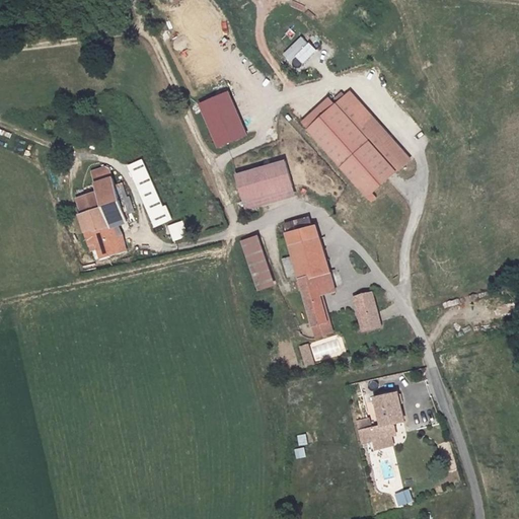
[(172,52),(183,47),(176,32),(165,38),(172,52)]
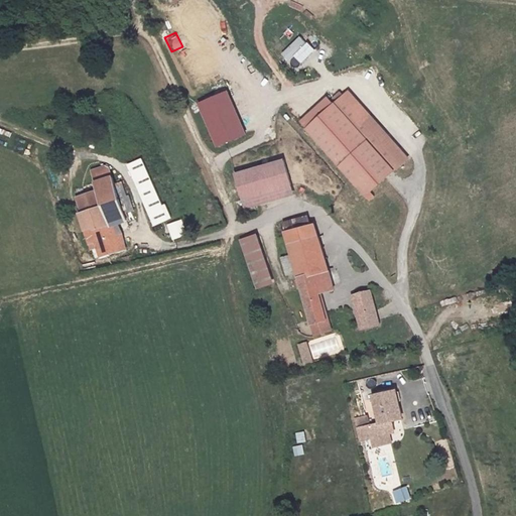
[(247,133),(228,92),(200,104),(218,146),(247,133)]
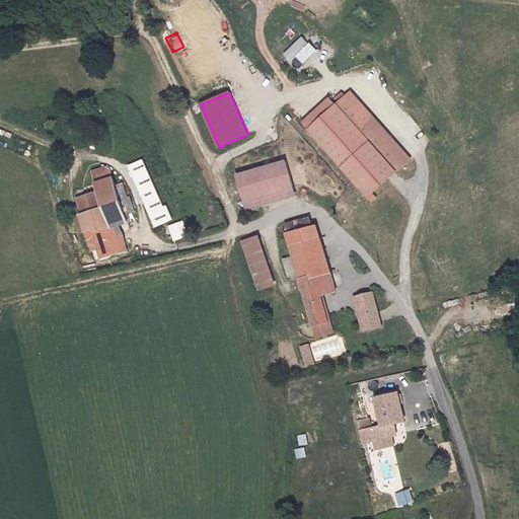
[(351,93),(307,130),(370,201),(412,162),(351,93)]
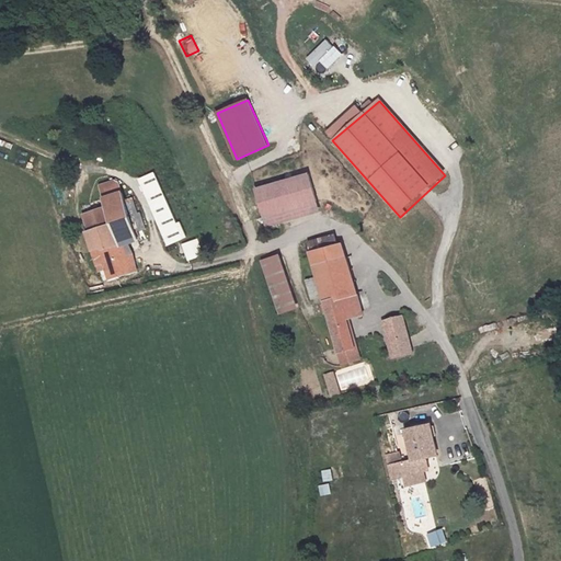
[(178,222),(175,224),(152,173),(139,179),(168,244),(184,238),(178,222)]
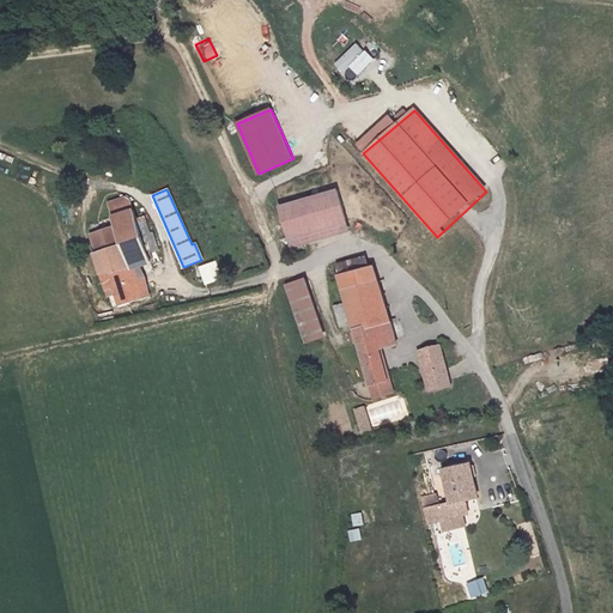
[(339,190),(281,208),(295,250),(351,232),(339,190)]
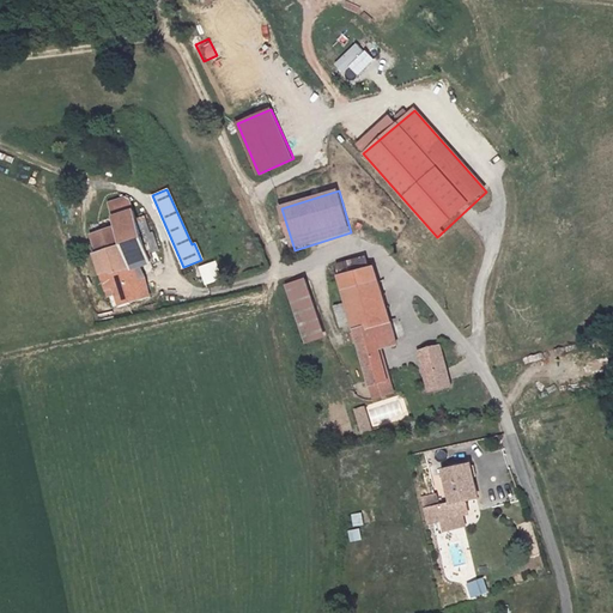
[(119,236),(89,247),(101,284),(108,281),(114,299),(145,290),(140,272),(132,274),(127,260),(137,256),(146,254),(144,246),(156,242),(146,211),(134,216),(129,201),(109,208),(119,236)]
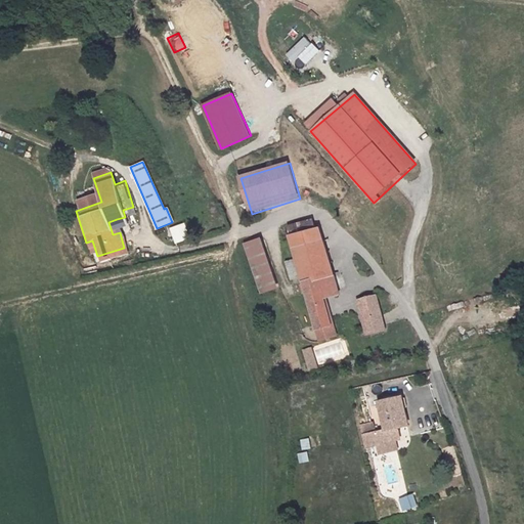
[(286,221),(293,244),(309,239),(316,262),(320,272),(332,268),(318,224),(302,217),(286,221)]
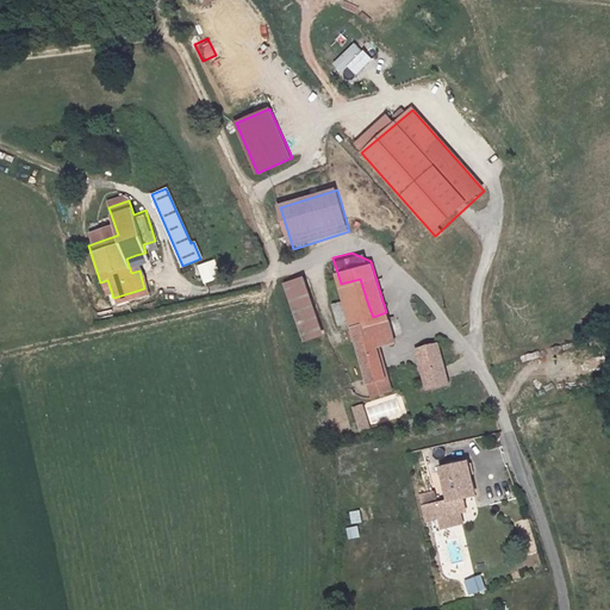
[(139,271),(136,255),(126,259),(131,273),(139,271)]
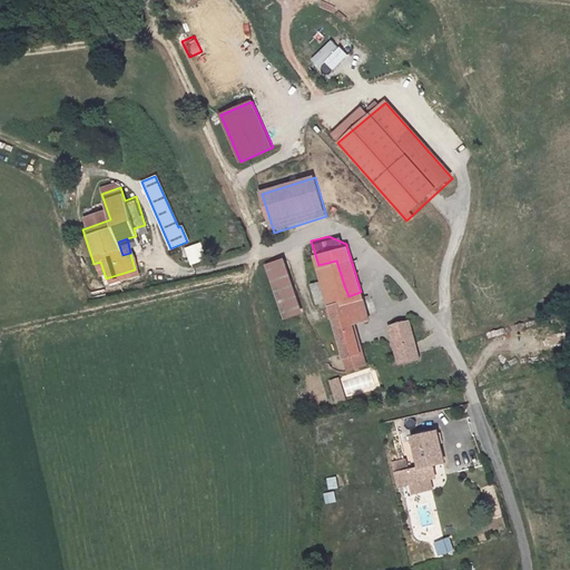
[(199,244),(185,249),(190,264),(205,258),(199,244)]
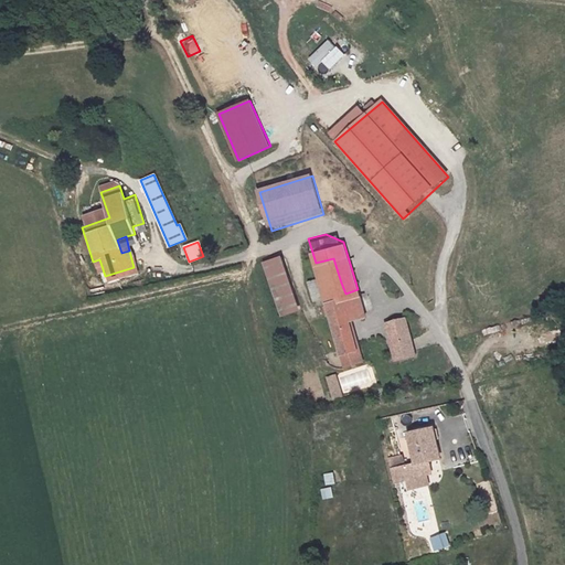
[(295,306),(274,254),(262,258),(283,311),(295,306)]
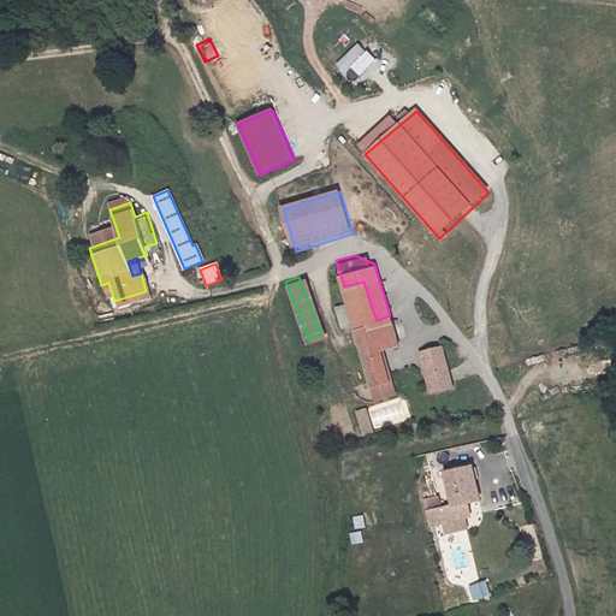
[(342,323),(354,318),(353,315),(372,308),(363,282),(344,286),(347,297),(335,302),(342,323)]
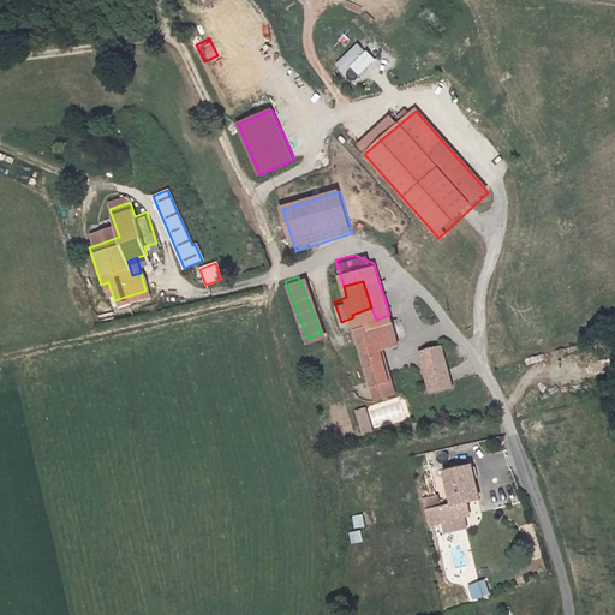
[(353,317),(374,381),(390,376),(381,344),(398,339),(389,315),(376,320),(371,308),(352,315),(353,317)]
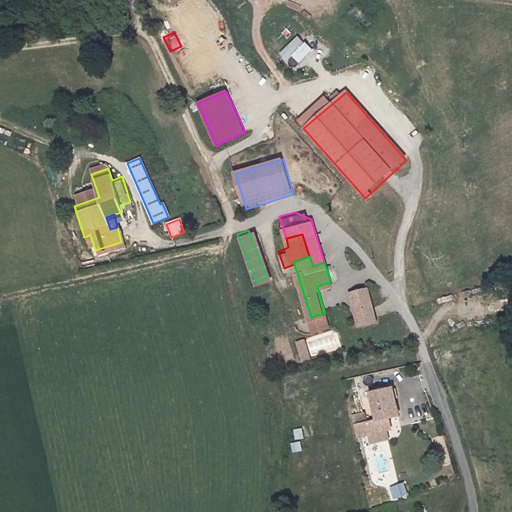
[(377,312),(369,286),(351,290),(359,316),(377,312)]
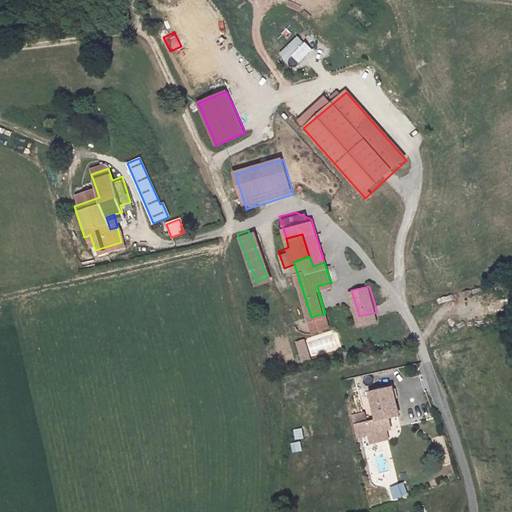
[(377,312),(359,316),(361,321),(378,315),(377,312)]
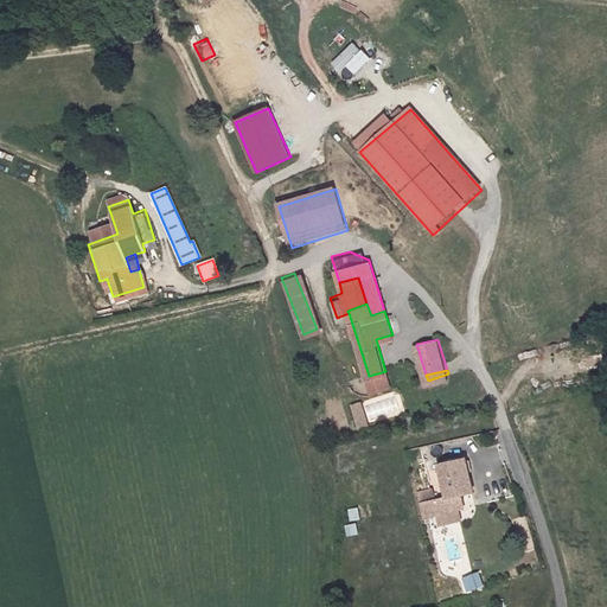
[(372,387),(389,383),(385,371),(369,376),(372,387)]
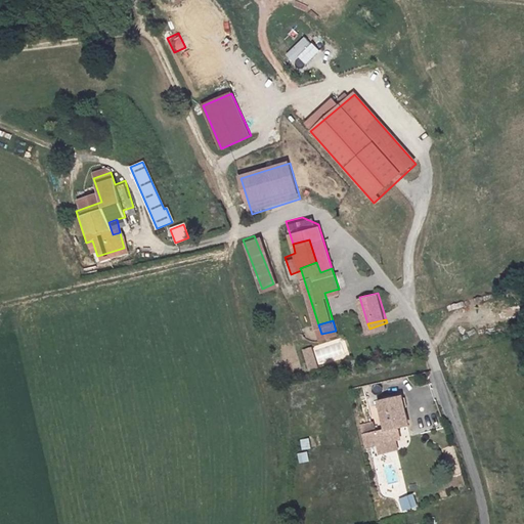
[(313,343),(307,346),(310,355),(317,352),(313,343)]
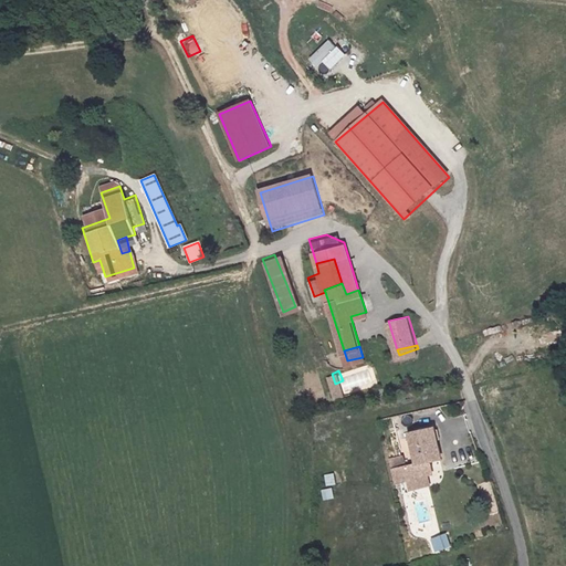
[(343,380),(335,384),(339,394),(346,390),(343,380)]
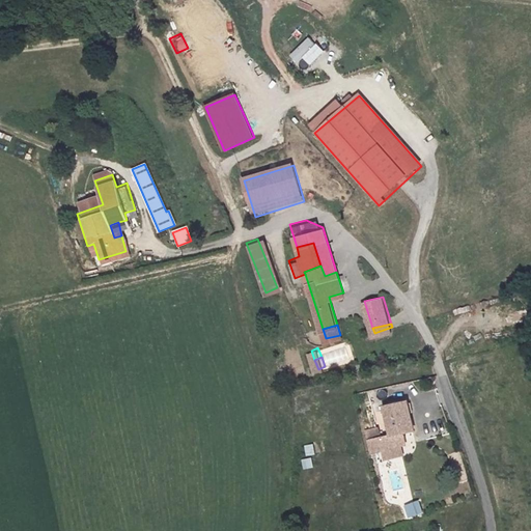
[(389,424),(364,429),(369,454),(407,446),(403,434),(415,431),(409,401),(385,406),(389,424)]
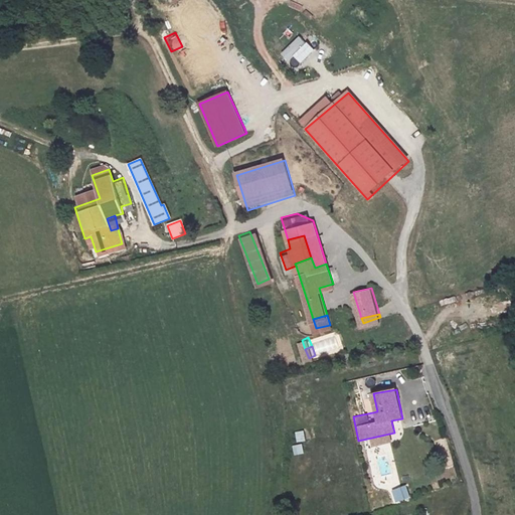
[(303,432),(295,432),(296,442),(304,442),(303,432)]
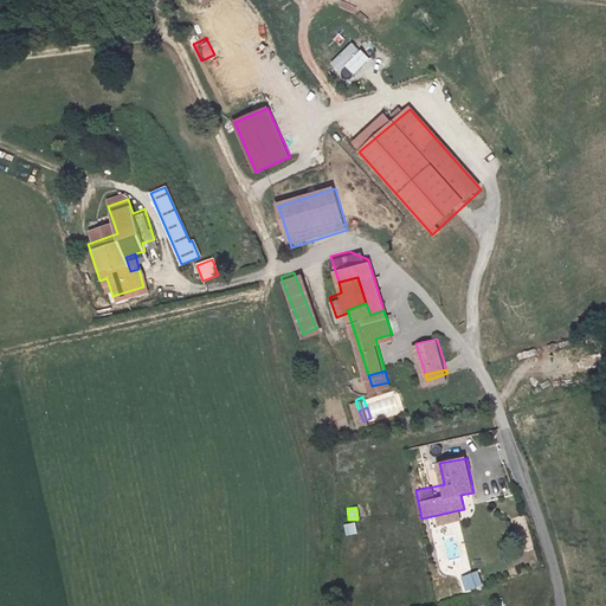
[(342,524),(345,536),(356,534),(355,522),(342,524)]
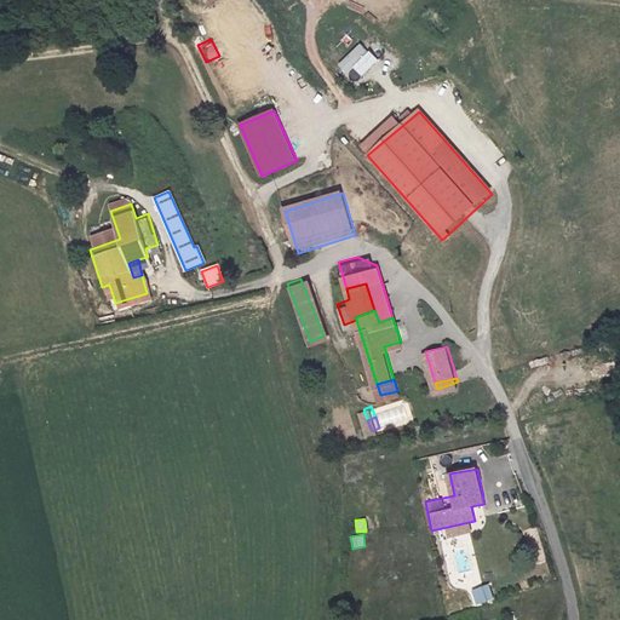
[(470,589),(474,604),(492,601),(488,585),(470,589)]
